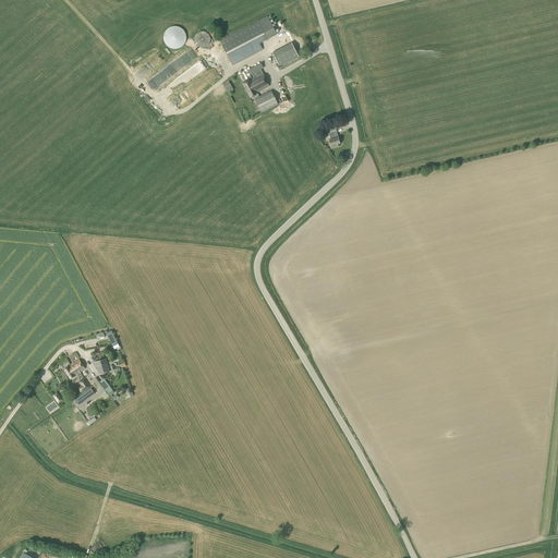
[(232,65),(263,50),(259,44),(277,35),(267,16),(250,26),(219,41),(232,65)]
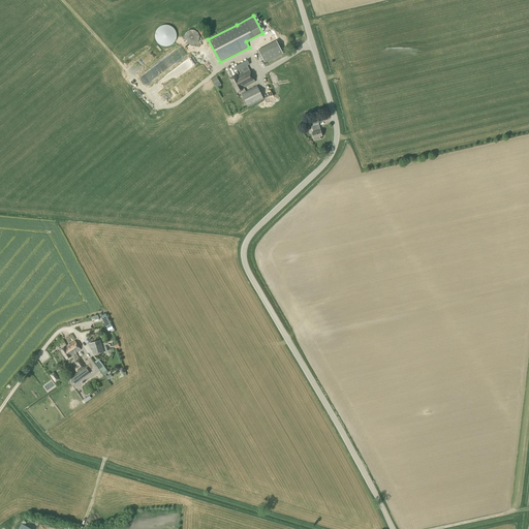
[(191,45),(192,45),(194,44),(195,44),(196,43),(197,42),(197,41),(198,40),(198,39),(199,38),(199,37),(198,35),(198,34),(197,33),(197,32),(196,31),(195,31),(193,30),(192,30),(191,30),(190,30),(189,30),(187,31),(186,32),(186,33),(185,34),(184,35),(184,36),(184,37),(184,39),(184,40),(185,41),(186,42),(187,43),(188,44),(189,44),(190,44),(191,45)]
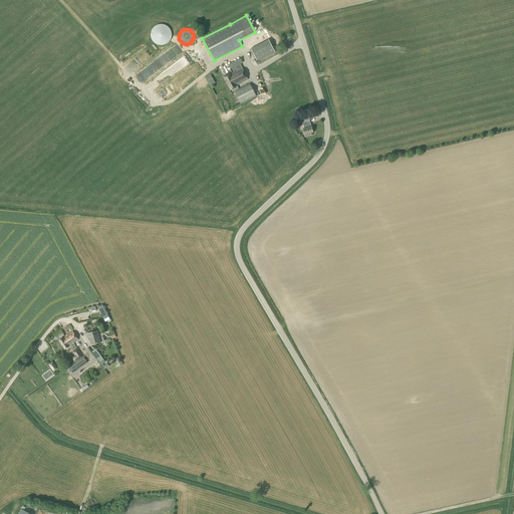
[(258,61),(276,52),(269,37),(251,45),(258,61)]
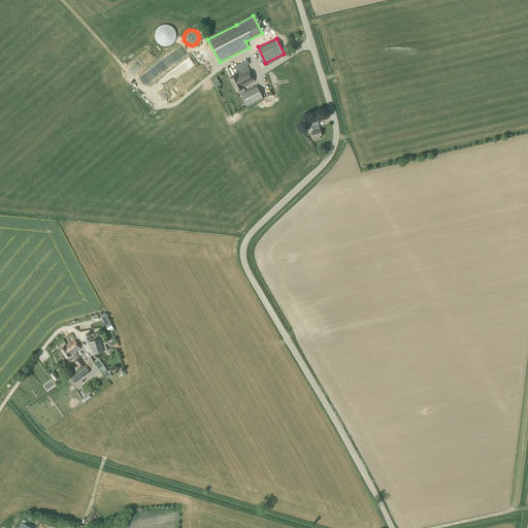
[(255,83),(246,66),(249,64),(244,56),(232,62),(236,71),(240,69),(242,73),(236,76),(235,75),(229,78),(236,93),(239,92),(246,107),(262,99),(256,87),(245,92),(242,88),(255,83)]
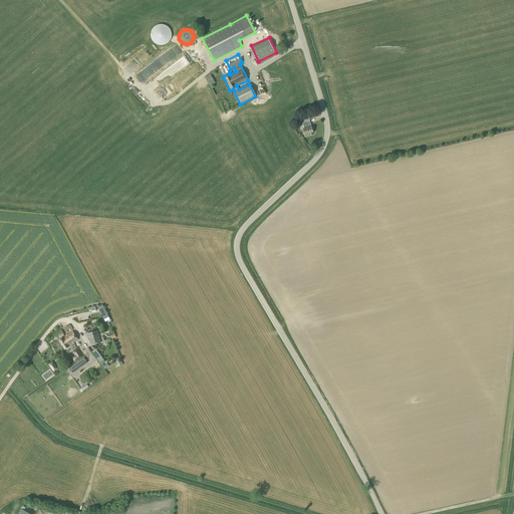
[(152,67),(142,76),(146,81),(156,72),(152,67)]
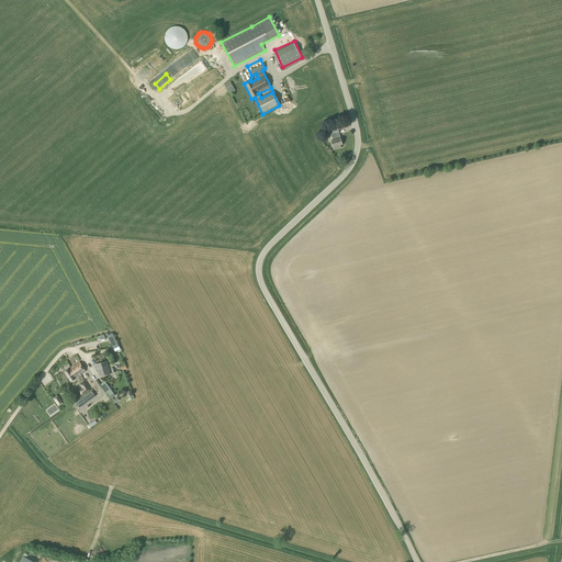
[(333,149),(340,148),(339,145),(341,145),(340,139),(338,132),(330,134),(333,141),(330,142),(333,149)]
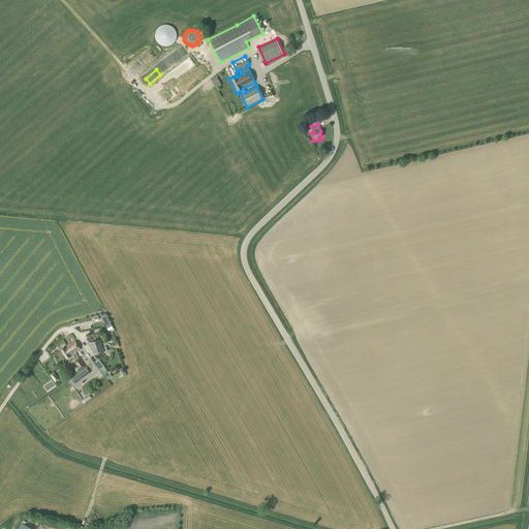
[(105,314),(101,316),(105,329),(111,327),(105,314)]
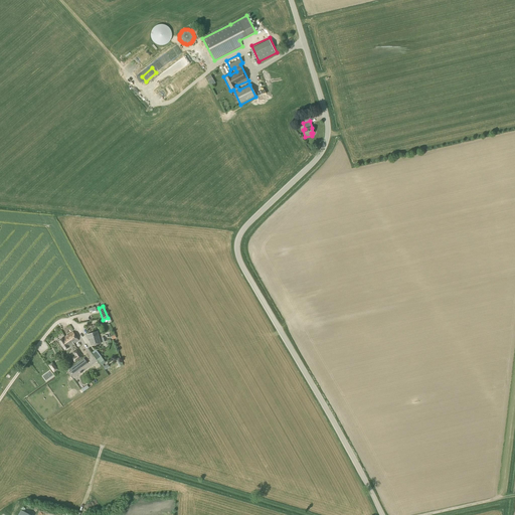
[(72,341),(73,343),(77,341),(72,332),(64,337),(66,340),(69,343),(72,341)]
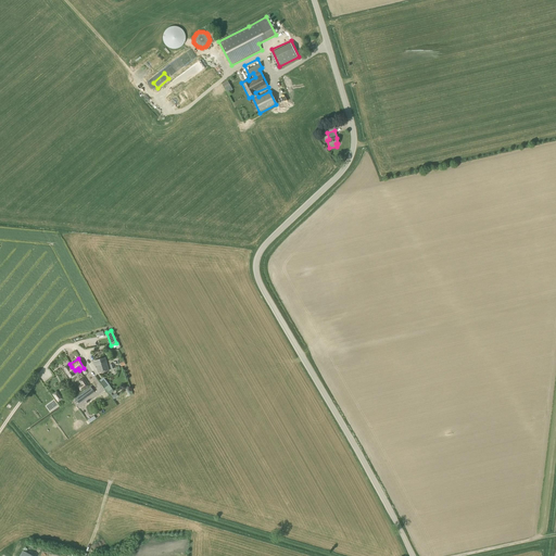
[(98,374),(109,370),(104,358),(93,362),(95,366),(96,366),(98,374)]
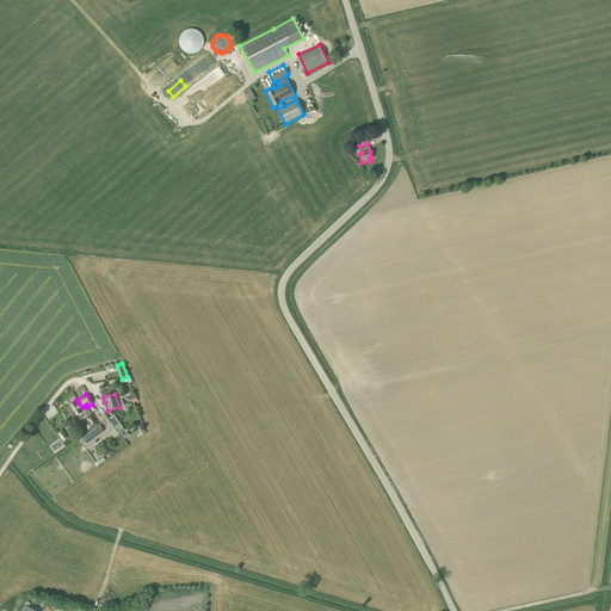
[(87,408),(87,407),(86,405),(82,407),(79,403),(76,400),(71,405),(76,415),(78,414),(79,414),(80,413),(87,408)]
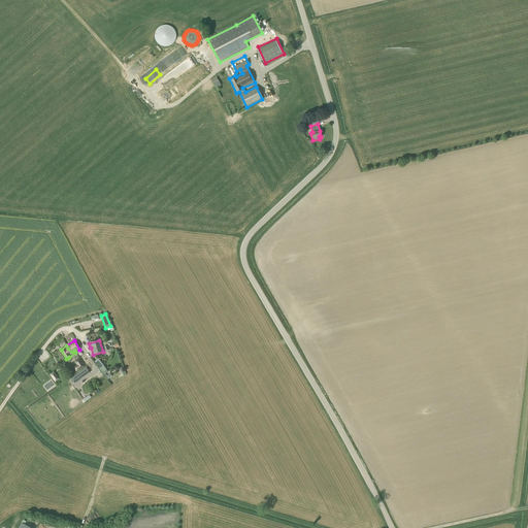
[(79,358),(74,361),(76,365),(73,367),(76,371),(85,366),(79,358)]
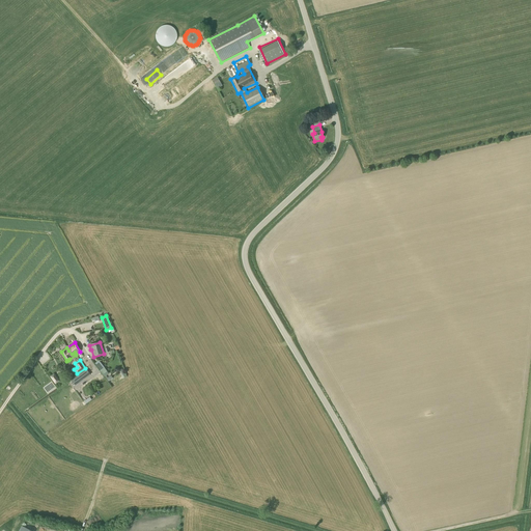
[(104,376),(108,373),(104,367),(100,370),(104,376)]
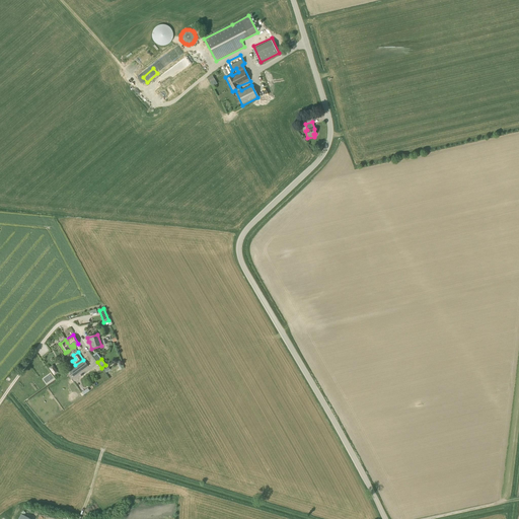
[(53,365),(49,368),(54,376),(59,372),(53,365)]
